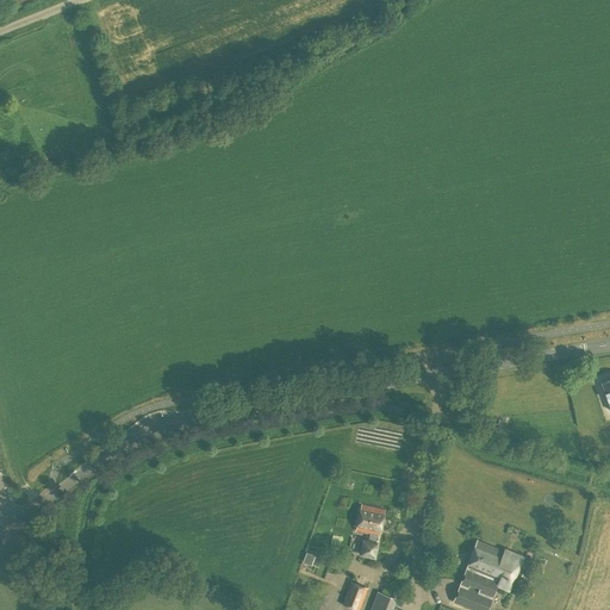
[(499,435),(508,430),(499,417),(491,423),(499,435)]
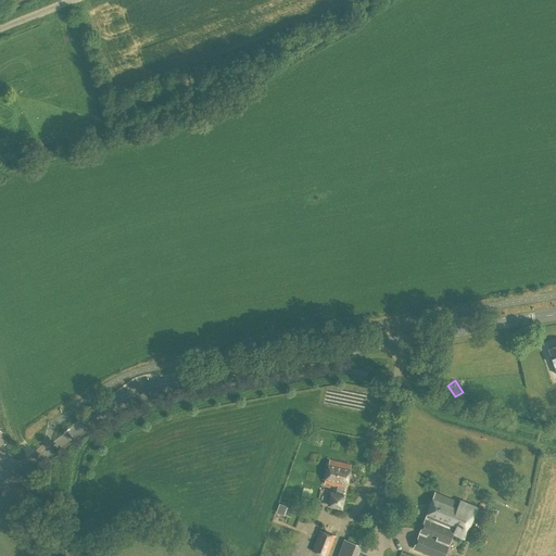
[(345,490),(351,464),(329,459),(324,484),(337,488),(336,492),(330,491),(326,507),(342,510),(345,494),(342,494),(343,490),(345,490)]
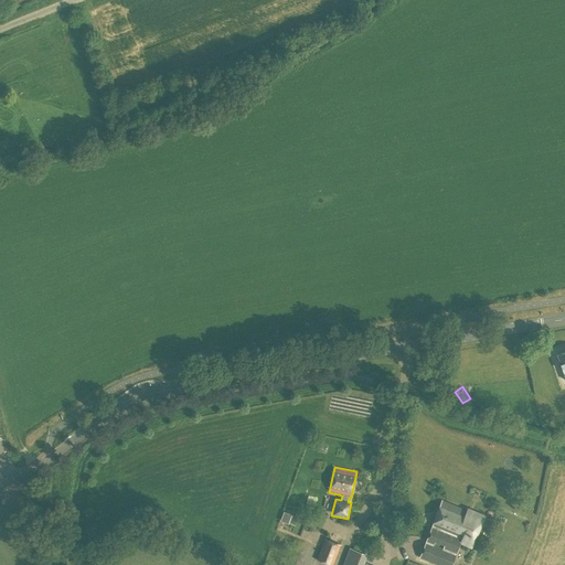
[(466,511),(441,501),(419,558),(437,564),(450,564),(460,543),(472,548),(484,515),(467,509),(466,511)]
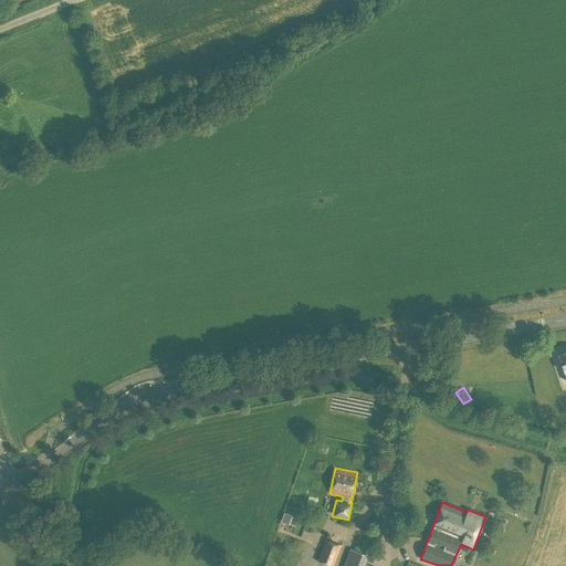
[(289,525),(292,515),(284,512),(281,522),(289,525)]
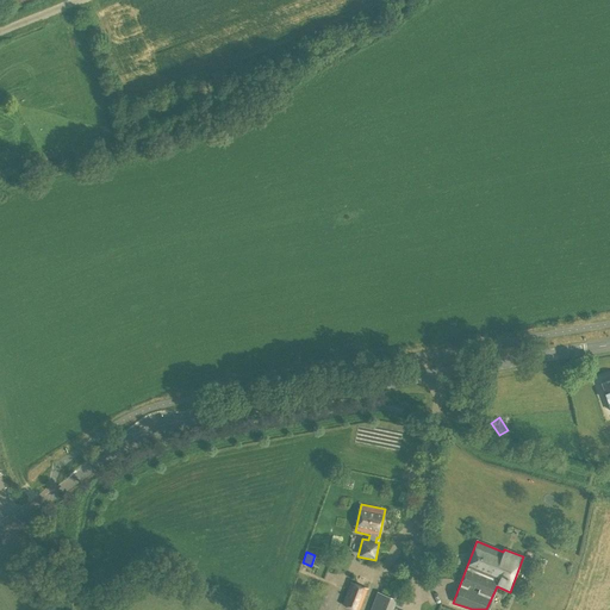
[(327,570),(330,561),(323,558),(319,566),(327,570)]
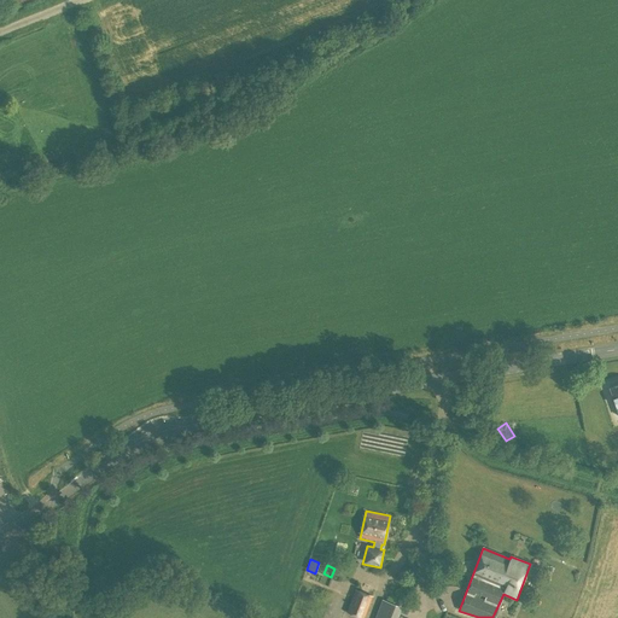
[(361,617),(363,617),(373,596),(355,589),(345,612),(361,617)]
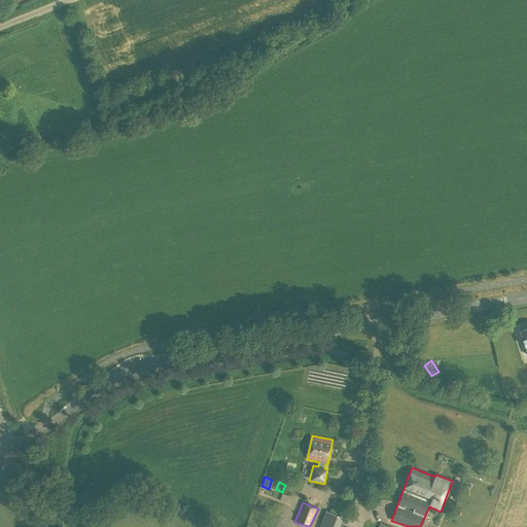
[(331,514),(325,512),(323,518),(328,521),(331,514)]
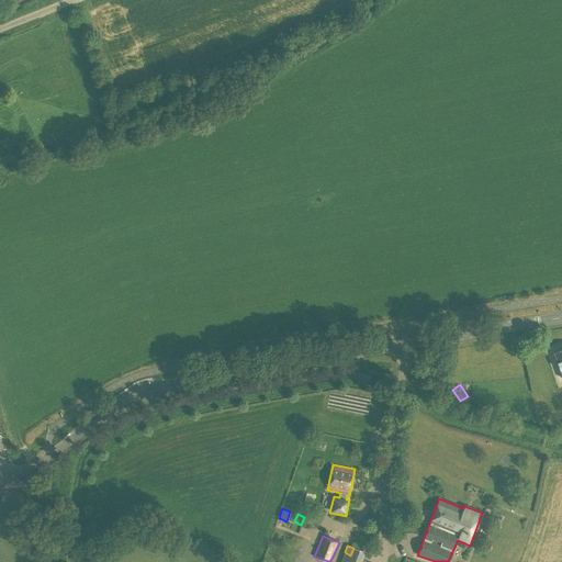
[(44,561),(57,561),(49,549),(41,555),(44,561)]
